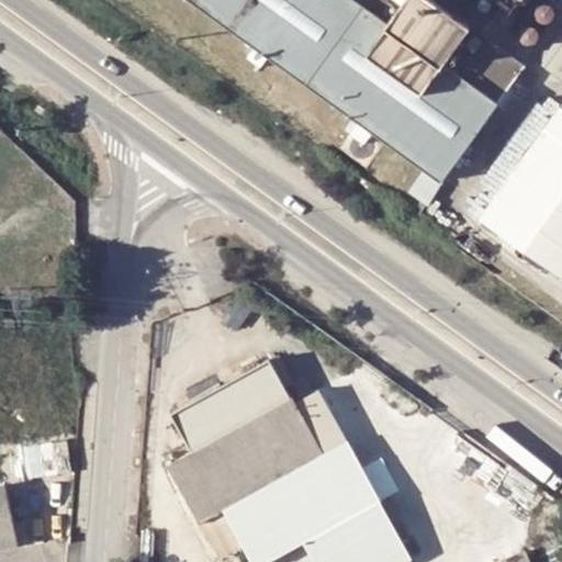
[(193,0),(325,96),(441,180),(526,66),(437,0),(193,0)]
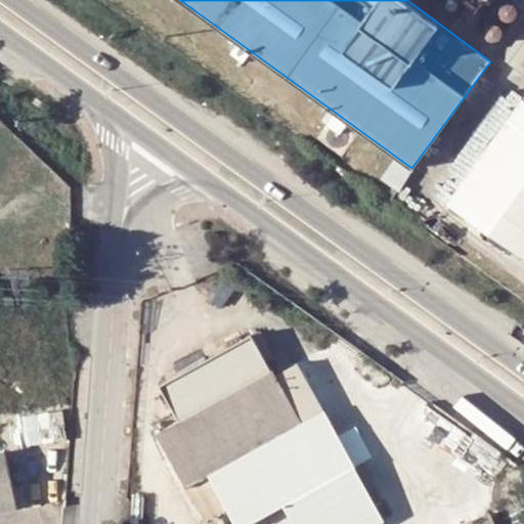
[(523,100),(519,97),(444,203),(523,259),(523,100)]
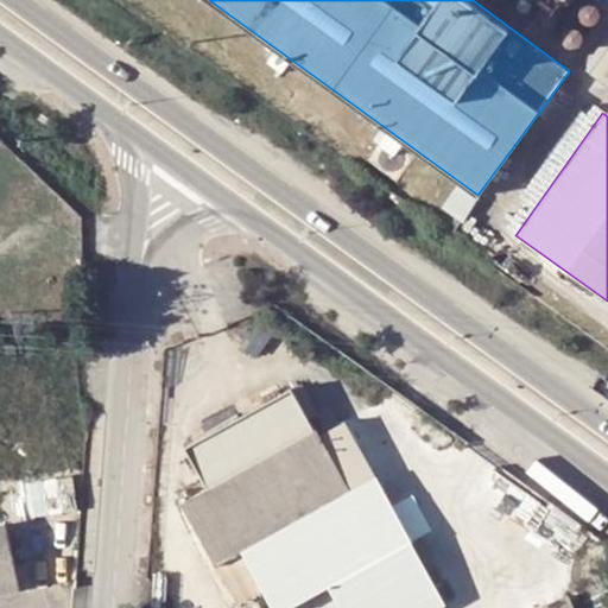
[(184,445),(208,487),(192,495),(183,501),(219,565),(226,562),(244,551),(350,489),(320,435),(292,385),(184,445)]
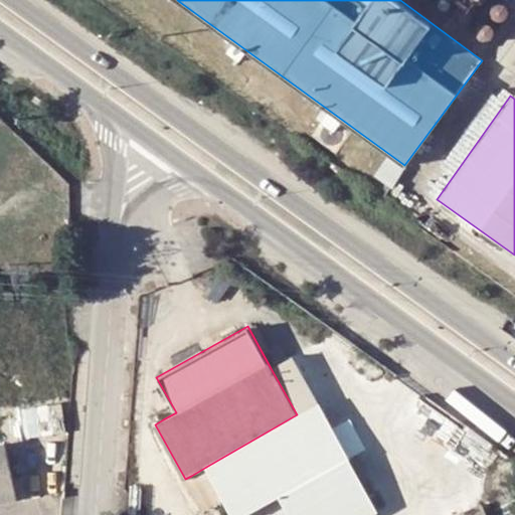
[(224,498),(233,514),(244,514),(282,497),(292,514),(370,514),(377,511),(348,458),(294,357),(271,368),(297,414),(206,467),(214,480),(224,498)]
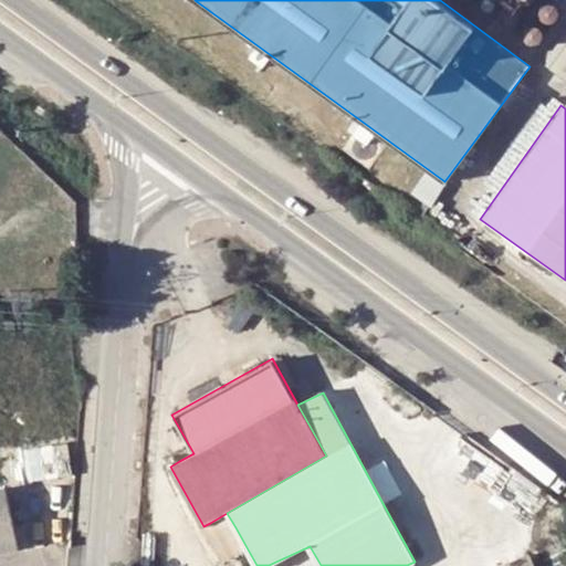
[(451,431),(444,440),(449,444),(456,436),(451,431)]
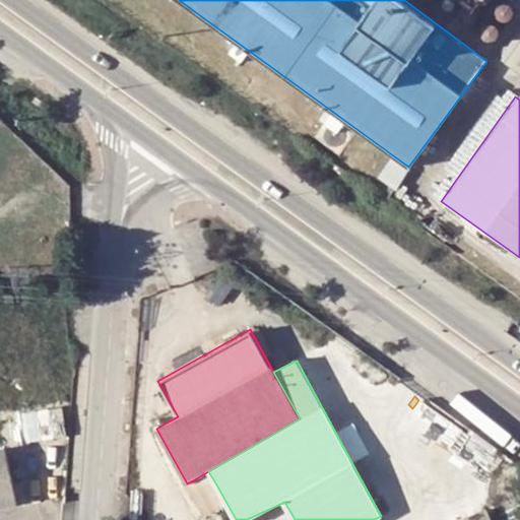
[(428,418),(437,426),(443,418),(434,411),(428,418)]
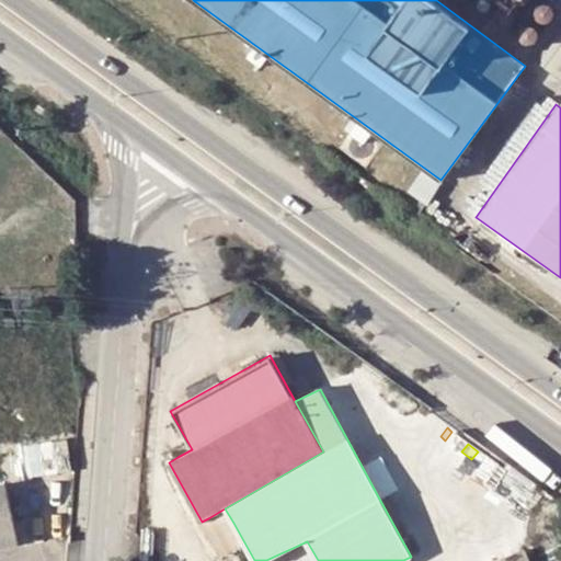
[(164,455),(169,462),(178,457),(173,449),(164,455)]
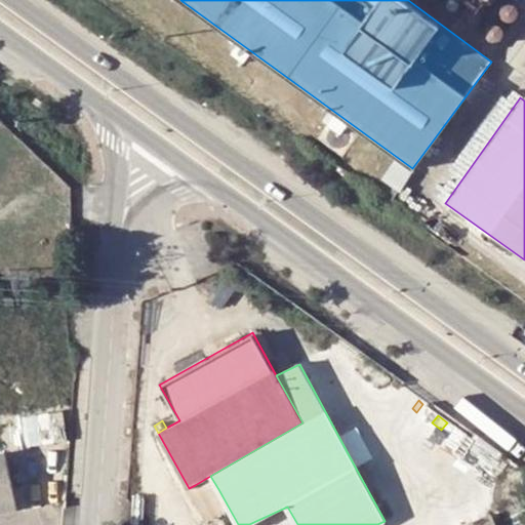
[(5,452),(0,452),(0,509),(17,505),(5,452)]
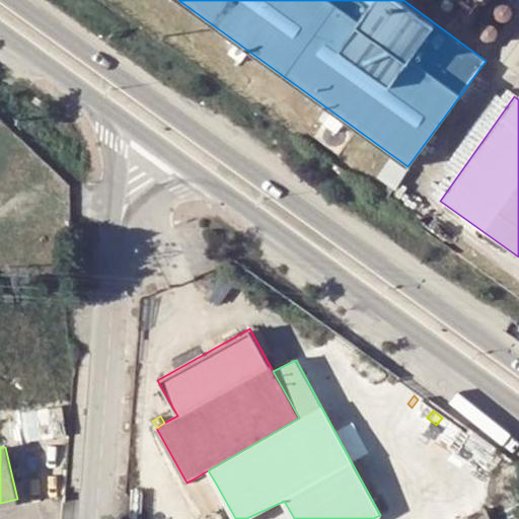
[(496,453),(486,464),(494,469),(502,457),(496,453)]
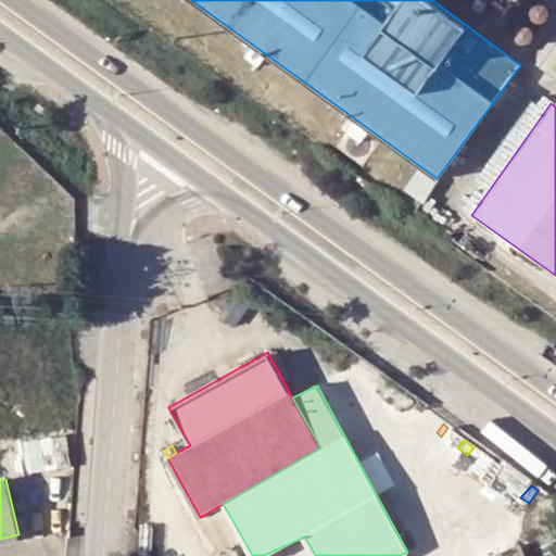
[(223,504),(206,514),(214,528),(231,518),(223,504)]
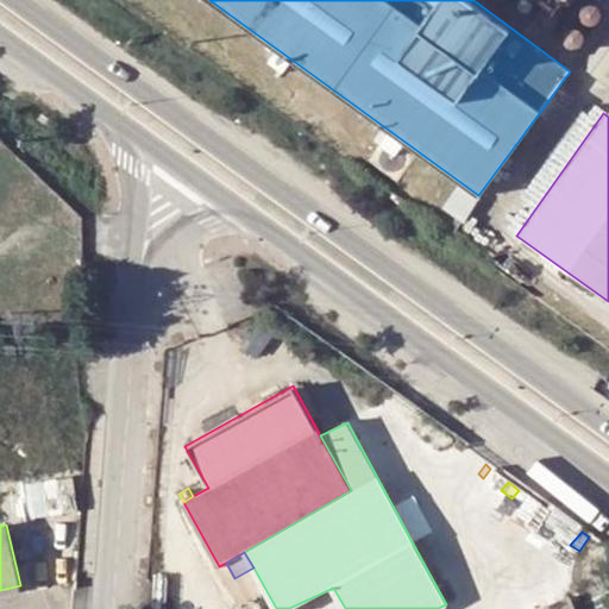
[(345,608),(333,588),(289,608),(345,608)]
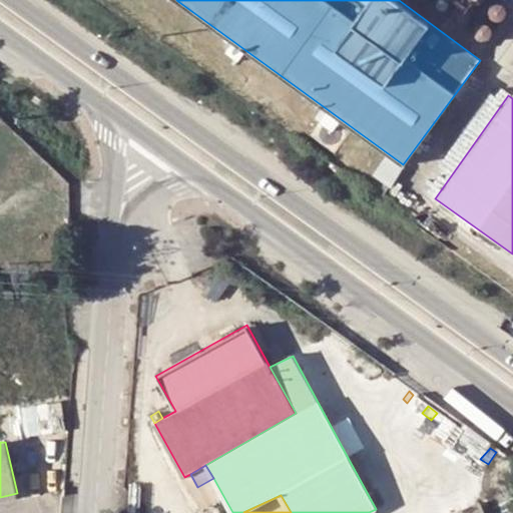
[(195,512),(218,512),(220,498),(196,496),(195,512)]
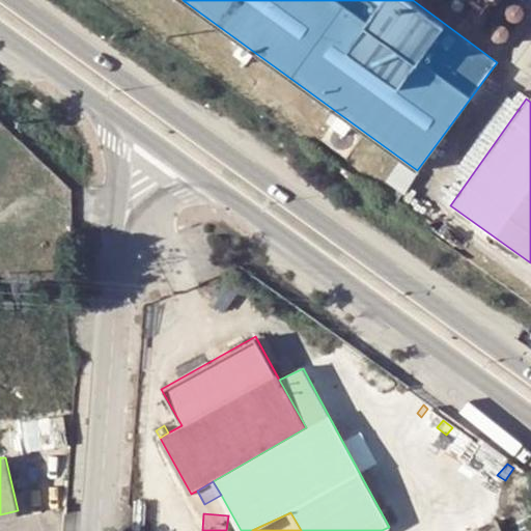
[(502,530),(497,520),(472,530),(502,530)]
